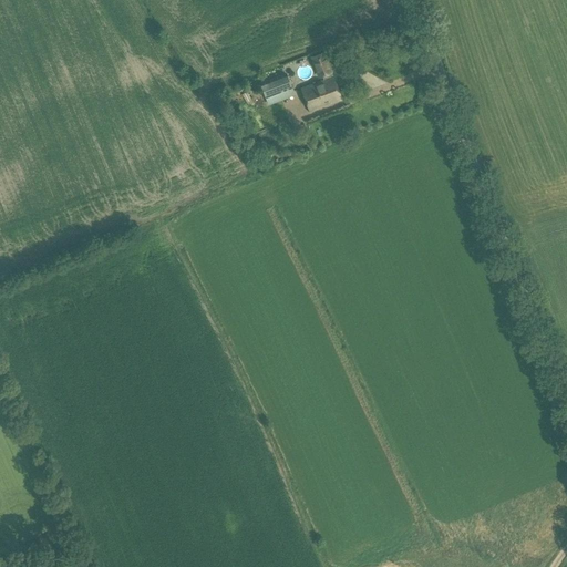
[(300,88),(309,111),(342,99),(333,75),(326,54),(317,58),(325,79),(300,88)]
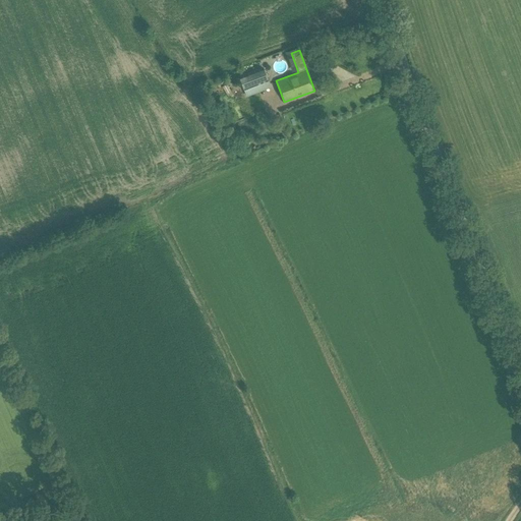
[(262,66),(239,75),(244,89),(267,79),(262,66)]
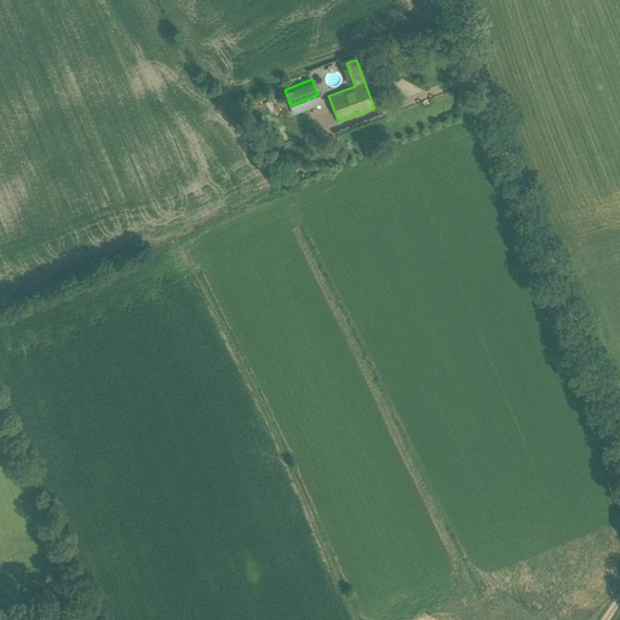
[(612,563),(619,557),(606,543),(598,549),(612,563)]
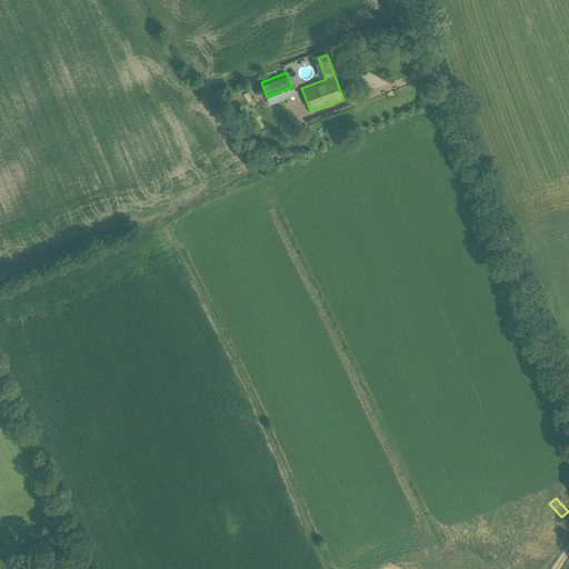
[(502,568),(506,568),(503,561),(502,562),(499,556),(483,563),(486,568),(502,568)]
